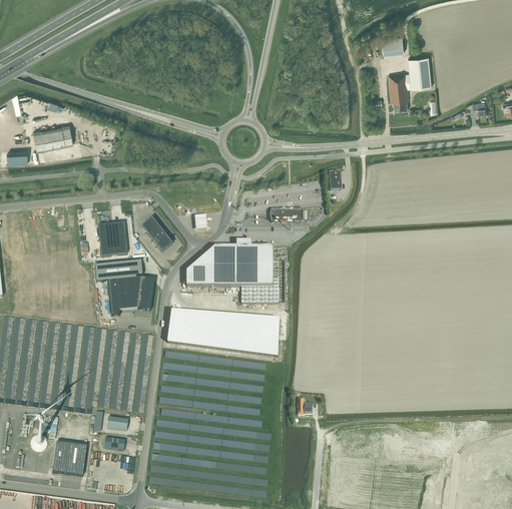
[(383,51),(403,49),(401,34),(381,36),(383,51)]
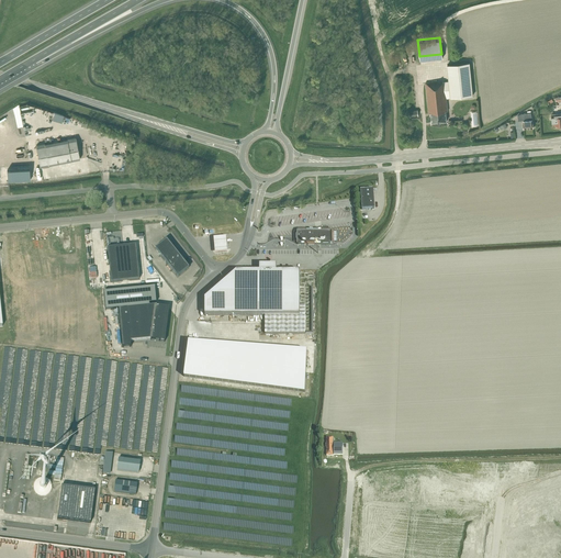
[(444,77),(444,78),(438,78),(438,77),(424,79),(427,109),(429,109),(430,119),(446,116),(445,108),(447,107),(446,95),(472,91),(468,58),(446,60),(448,77),(444,77)]
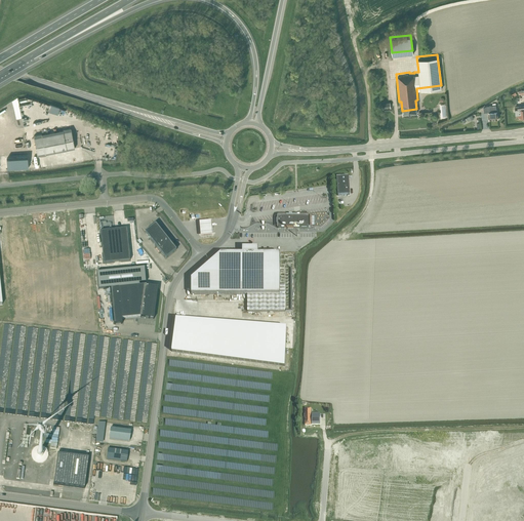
[(58,110),(59,103),(51,101),(49,107),(58,110)]
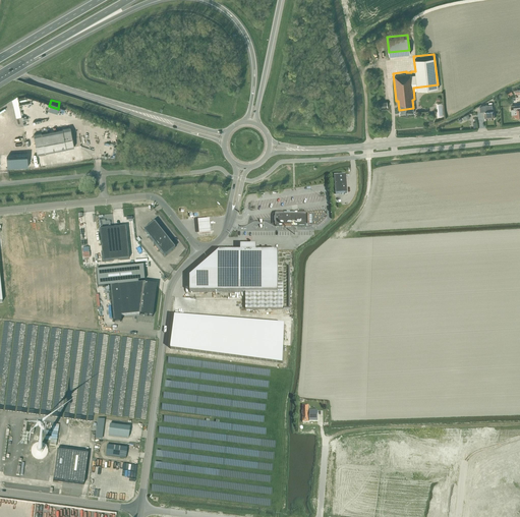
[(492,105),(492,101),(485,101),(482,102),(478,103),(479,108),(482,108),(483,107),(484,110),(483,110),(484,116),(494,115),(493,109),(493,110),(492,105)]
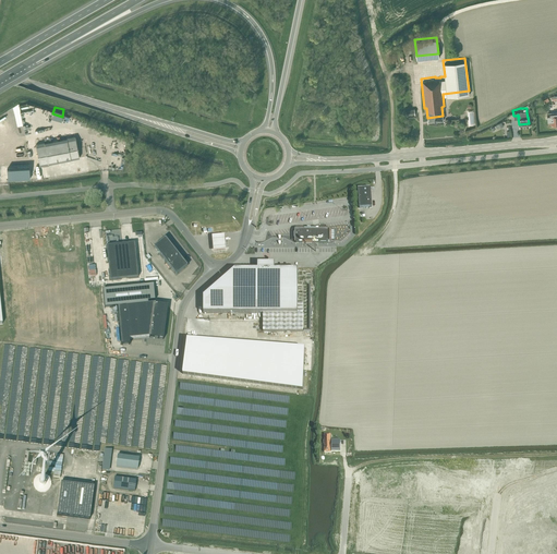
[(556,108),(549,109),(551,116),(547,116),(547,120),(551,120),(551,121),(556,120),(556,108)]
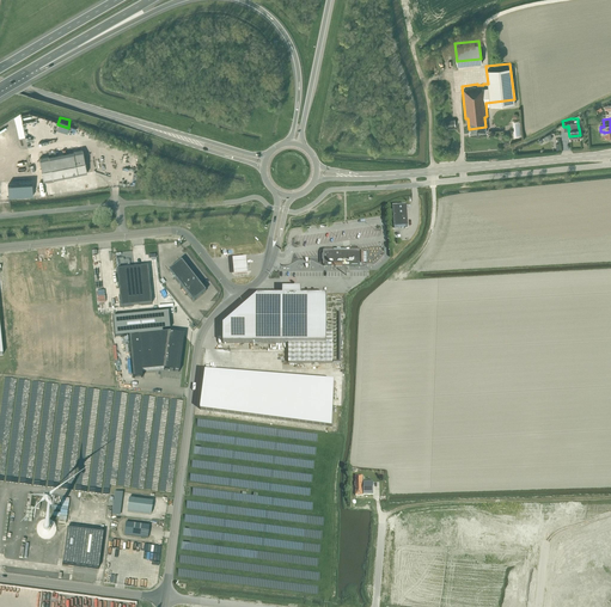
[(86,169),(81,146),(37,154),(42,177),(86,169)]
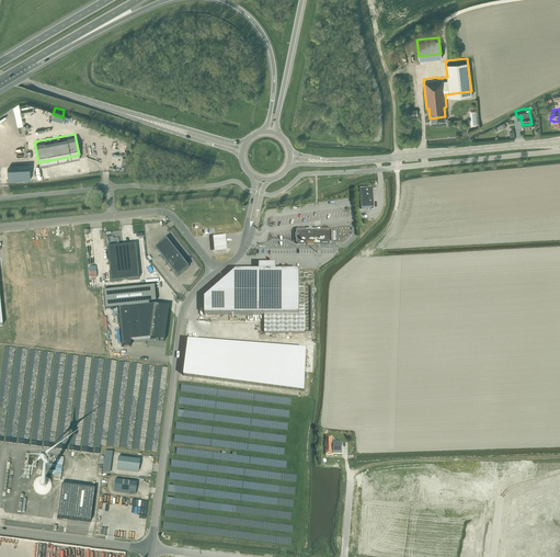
[(372,185),(358,185),(361,205),(373,204),(372,185)]
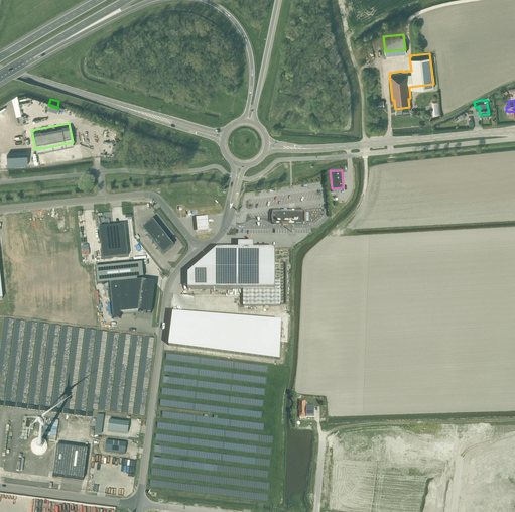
[(303,208),(271,208),(271,220),(276,220),(276,221),(278,221),(278,220),(288,220),(288,221),(293,221),(293,220),(303,220),(303,208)]
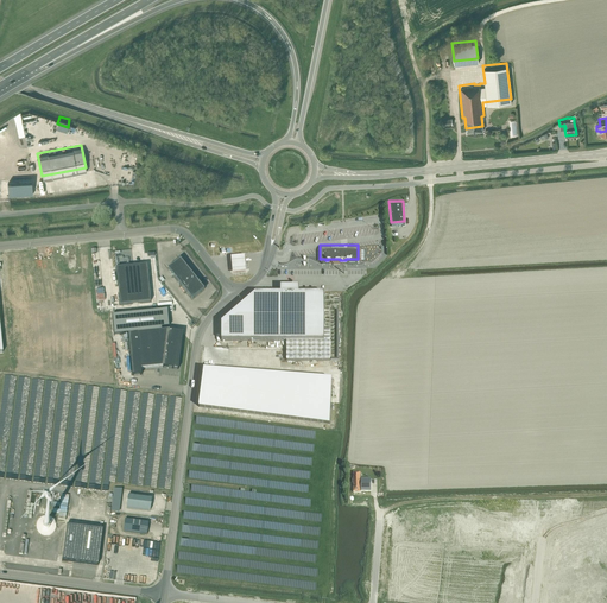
[(244,252),(231,253),(232,261),(232,268),(246,267),(245,260),(244,252)]
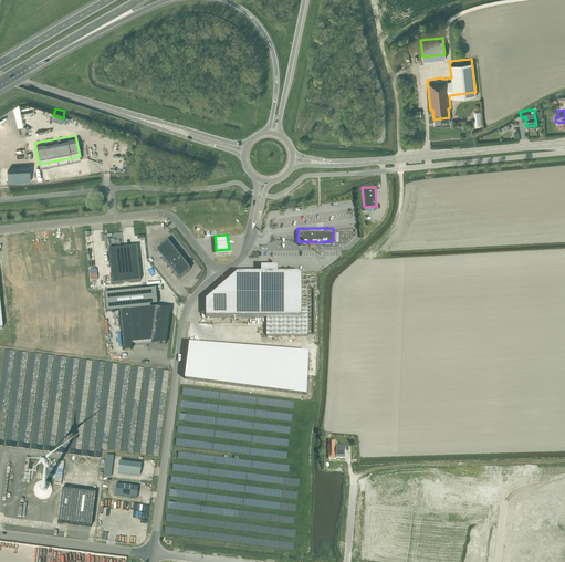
[(166,238),(156,247),(178,274),(188,266),(166,238)]
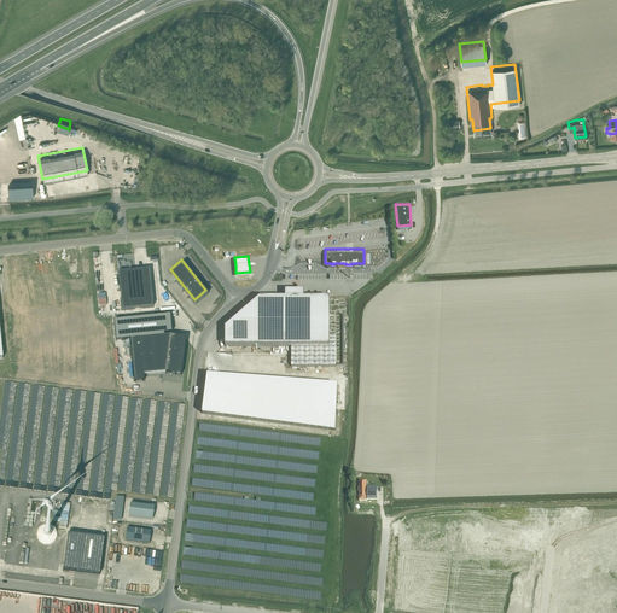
[(147,266),(116,268),(120,305),(151,303),(147,266)]
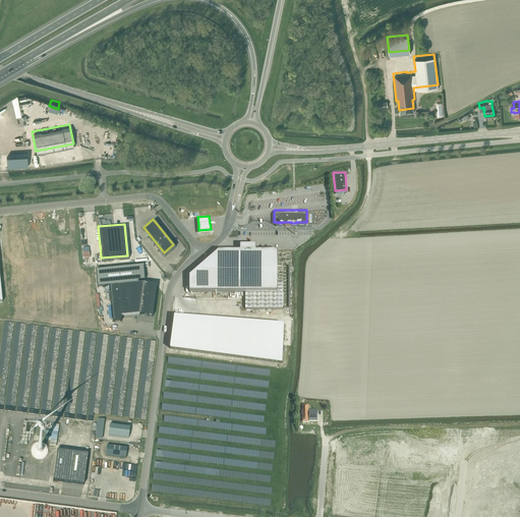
[(189,273),(189,288),(244,288),(244,305),(282,305),(282,289),(277,289),(277,247),(253,247),(253,244),(241,244),(241,247),(219,247),(189,273)]
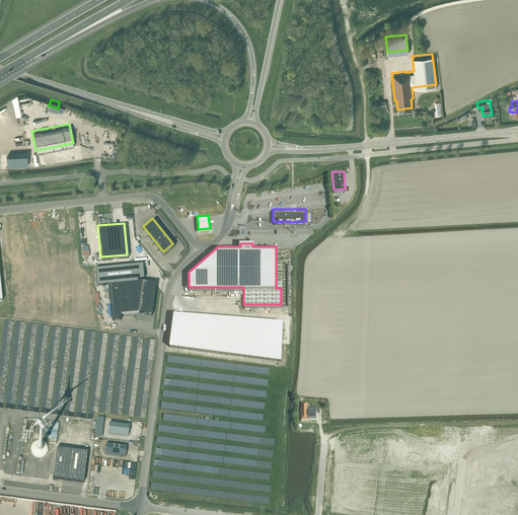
[(108,282),(112,317),(120,316),(120,311),(138,308),(138,309),(151,311),(152,301),(151,301),(153,281),(148,281),(148,279),(142,278),(137,279),(137,276),(143,276),(142,261),(94,266),(96,283),(108,282)]
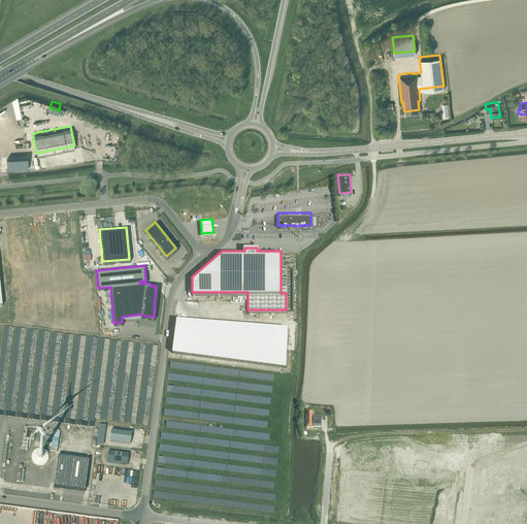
[(176,317),(172,350),(286,364),(288,326),(176,317)]
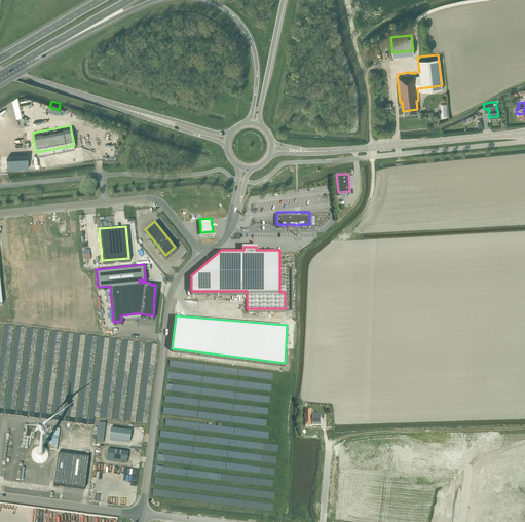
[(311,421),(320,421),(320,410),(311,410),(311,405),(304,405),(304,416),(300,416),(300,422),(311,422),(311,421)]
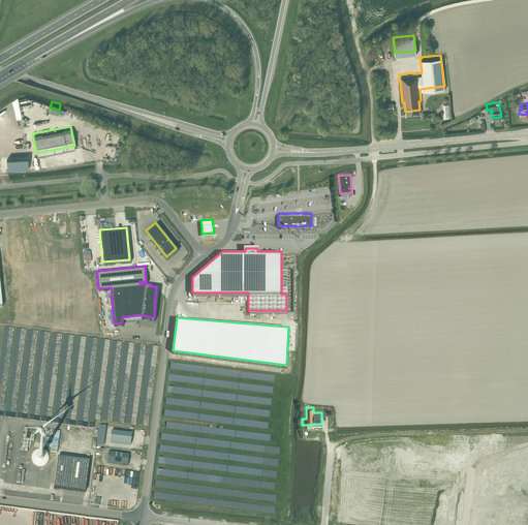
[(57,449),(60,427),(54,426),(53,434),(47,433),(45,441),(52,441),(51,448),(57,449)]
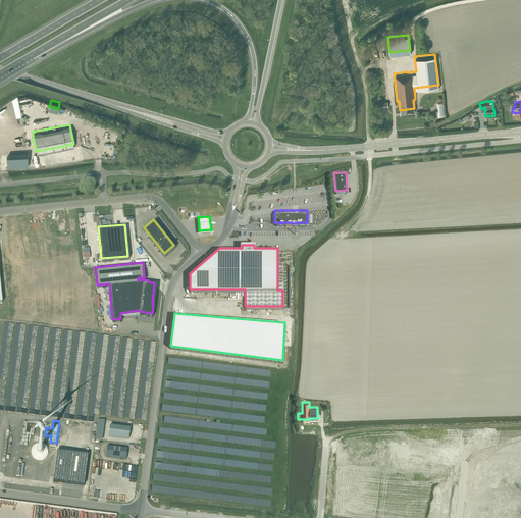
[(108,422),(107,432),(127,434),(128,425),(108,422)]
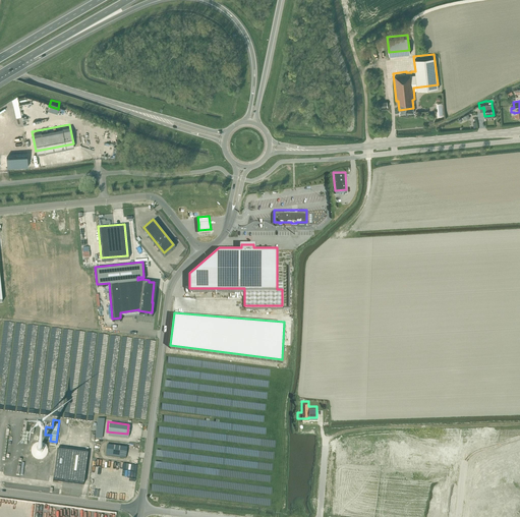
[(125,454),(126,444),(106,442),(105,452),(125,454)]
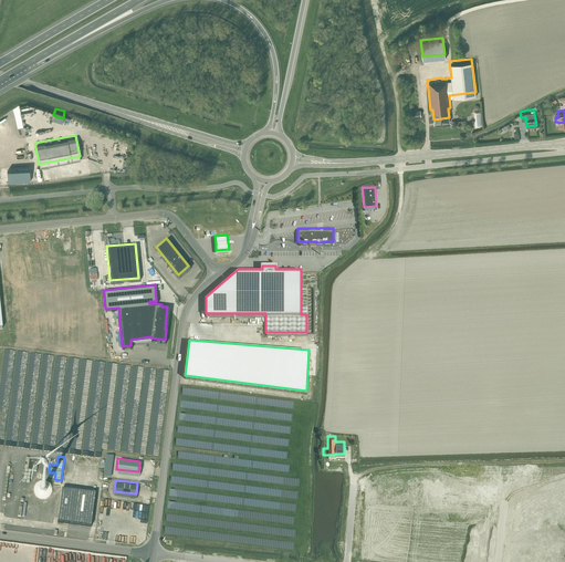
[(56,518),(90,522),(94,489),(61,485),(56,518)]
